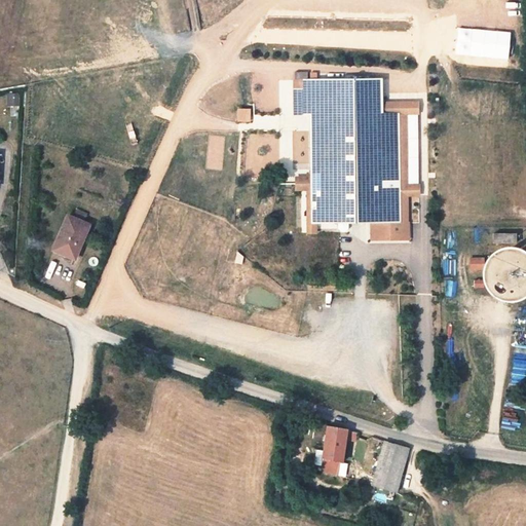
[(467,57),(510,59),(511,31),(458,29),(457,41),(468,42),(467,57)]
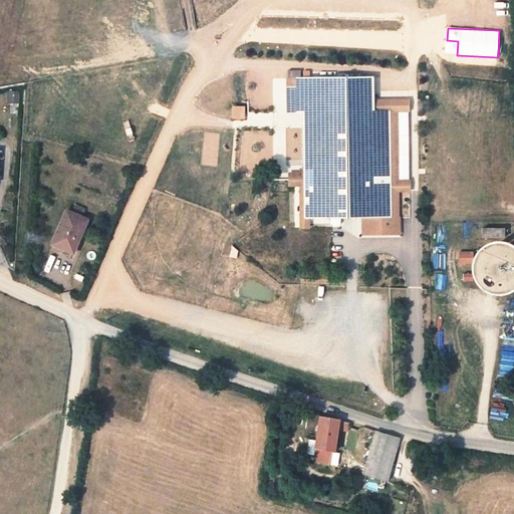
[(304,218),(314,218),(331,218),(331,217),(341,217),(354,217),(354,222),(361,222),(360,234),(399,235),(398,216),(398,191),(390,191),(390,111),(372,111),(372,99),(372,77),(296,78),(296,112),(303,112),(304,172),(304,218)]
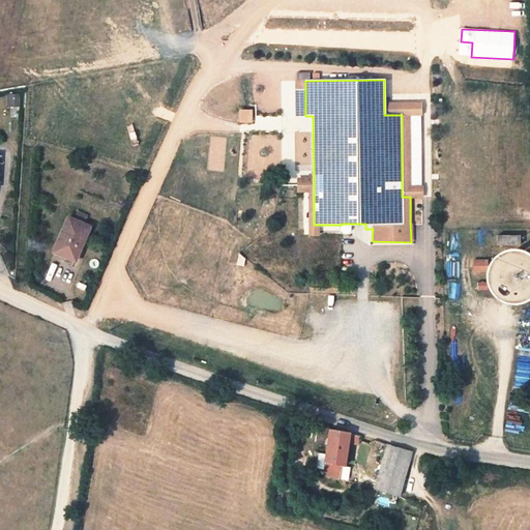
[(305,116),(305,81),(297,81),(298,116),(305,116)]
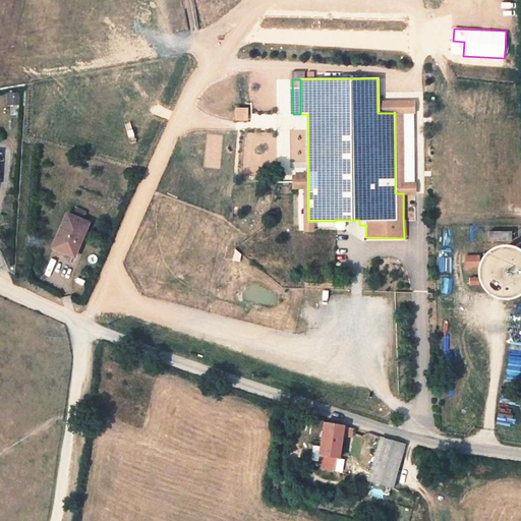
[(18,94),(8,94),(8,104),(17,104),(18,94)]
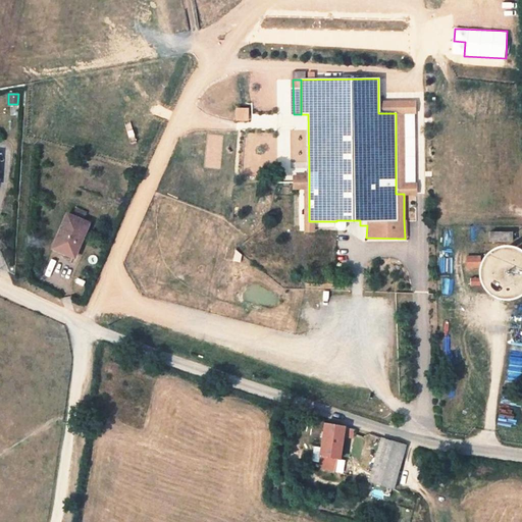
[(416,100),(378,101),(378,113),(396,113),(396,194),(404,194),(404,219),(415,219),(414,184),(404,184),(403,113),(416,112),(416,100)]
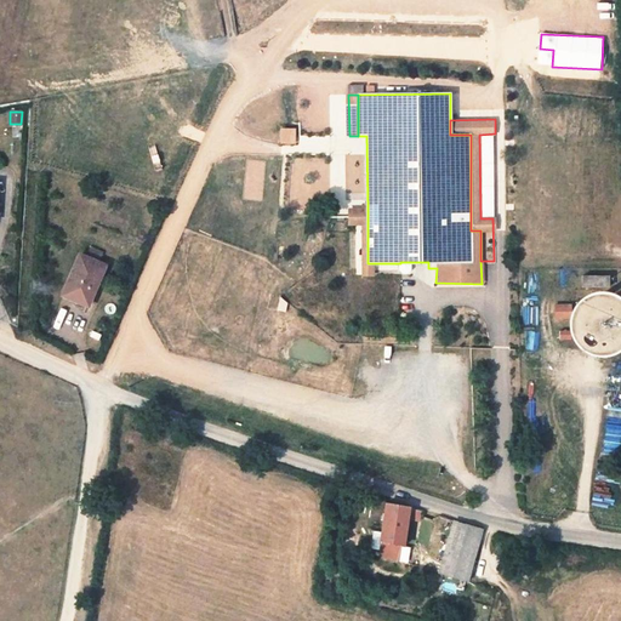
[(281,127),(281,143),(297,143),(297,127),(281,127)]
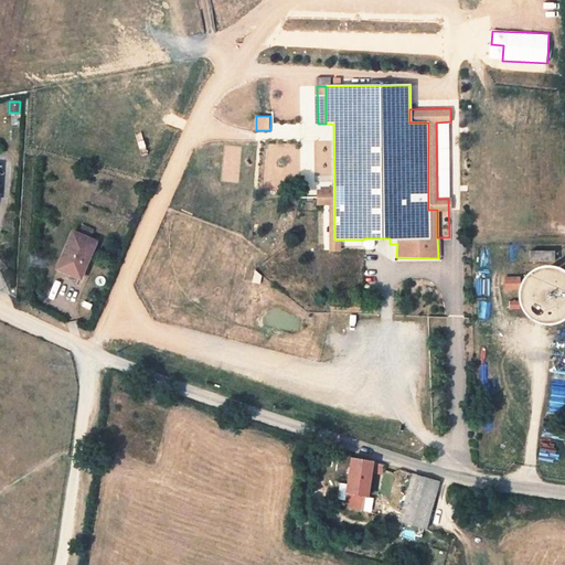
[(334,240),(334,189),(318,190),(318,204),(329,204),(329,251),(345,251),(345,240),(334,240)]
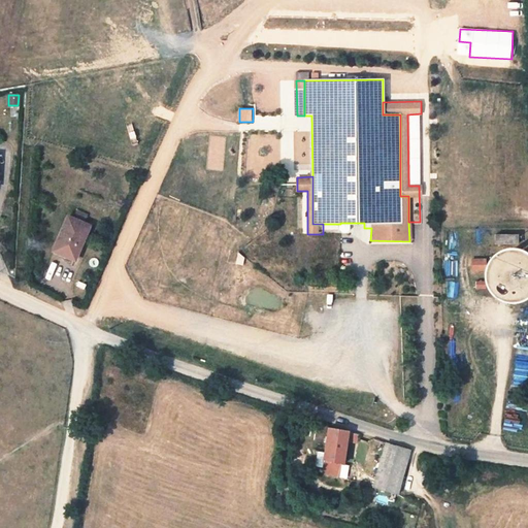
[(73,218),(71,218),(66,231),(62,230),(55,246),(68,253),(66,257),(75,260),(91,226),(86,223),(88,217),(76,211),(73,218)]
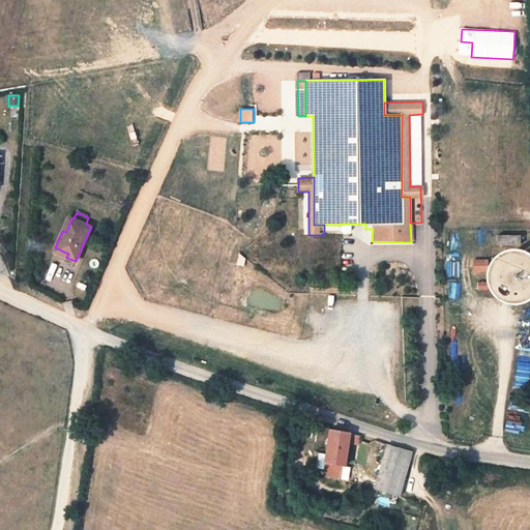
[(71,218),(68,216),(62,231),(66,232),(71,218)]
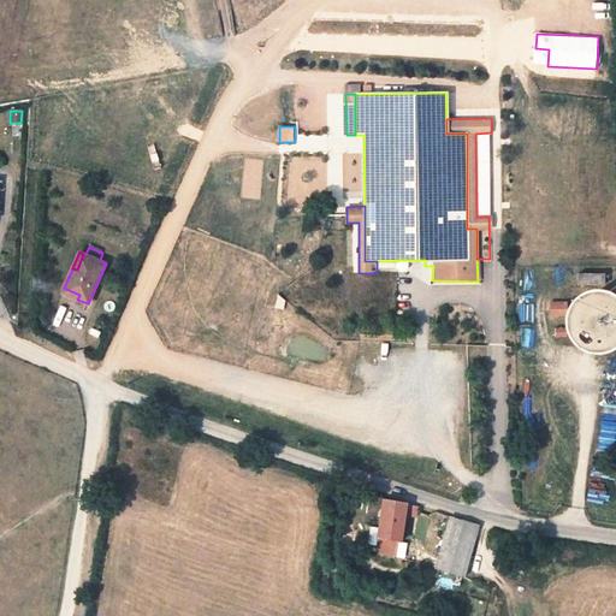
[(409,260),(397,260),(397,261),(398,272),(410,272),(409,260)]
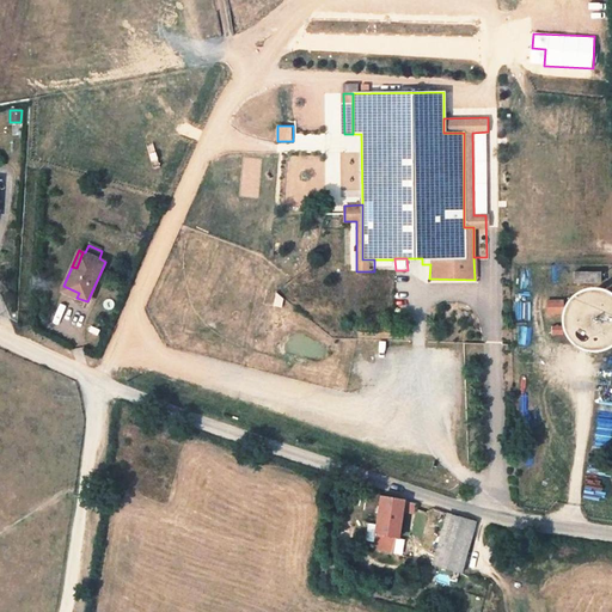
[(600,271),(573,271),(573,282),(600,282),(600,271)]
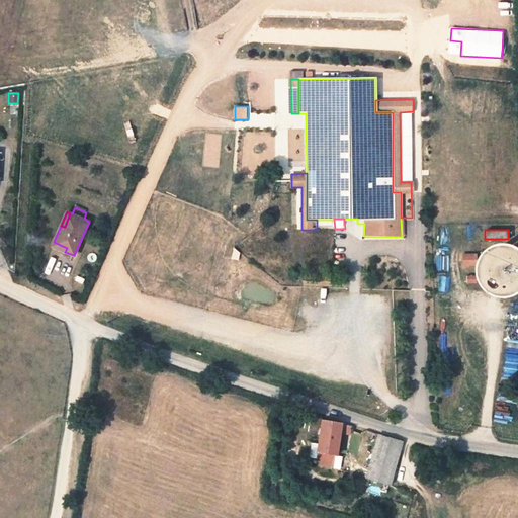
[(67,248),(54,242),(52,246),(65,252),(67,248)]
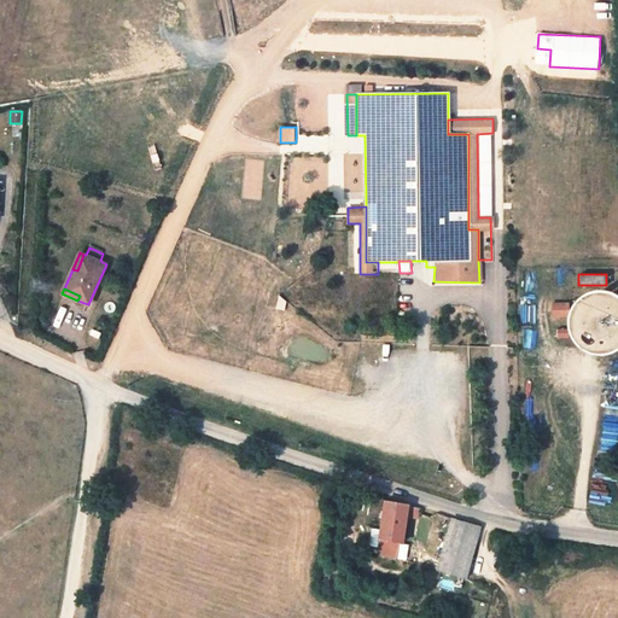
[(617,292),(613,290),(610,290),(607,289),(605,289),(602,289),(600,289),(598,289),(594,289),(593,290),(589,291),(586,292),(583,293),(581,296),(578,298),(577,299),(575,302),(573,304),(572,307),(571,310),(570,313),(570,316),(570,320),(570,322),(570,324),(571,326),(572,328),(572,330),(573,332),(575,334),(577,337),(577,338),(579,339),(581,340),(583,343),(584,344),(587,344),(588,345),(590,347),(592,347),(594,348),(596,348),(599,348),(602,348),(606,348),(608,348),(613,347),(617,344),(617,343),(617,292)]
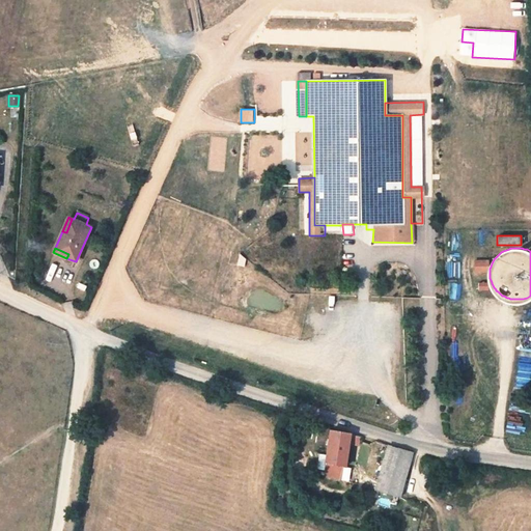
[(490,259),(474,259),(473,271),(488,271),(490,259)]
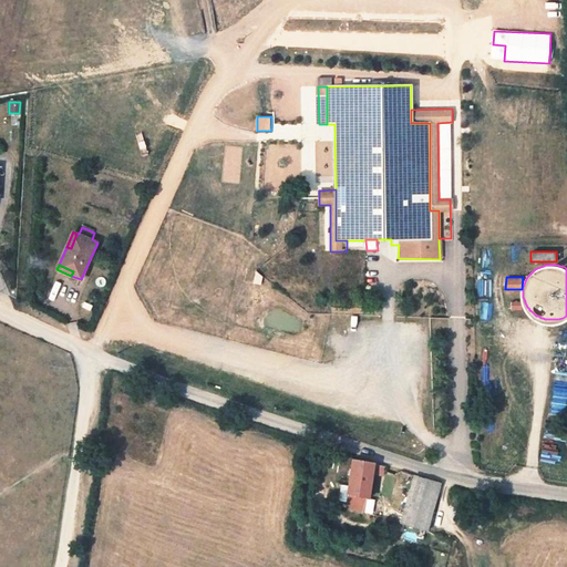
[(350,495),(357,496),(369,498),(373,462),(354,459),(350,495)]
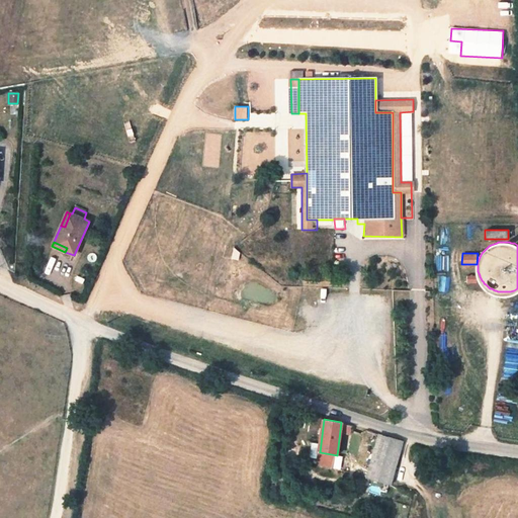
[(377,434),(366,479),(391,486),(403,441),(377,434)]
